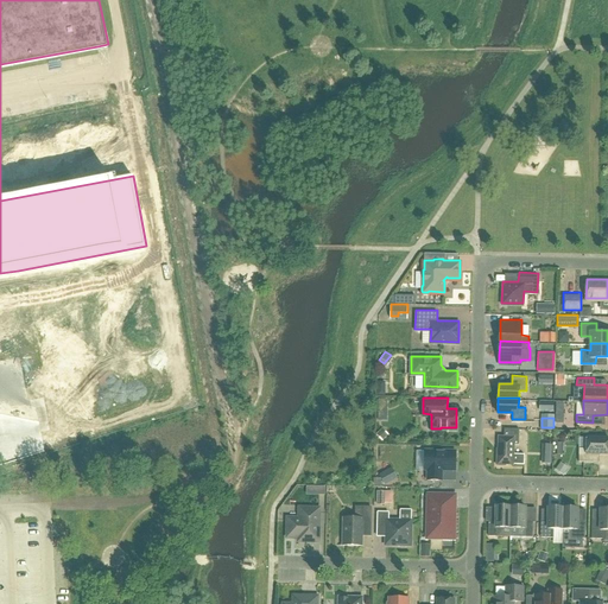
[(519,443),(519,426),(504,426),(504,434),(499,434),(498,450),(496,450),(496,463),(506,463),(506,462),(523,463),(523,453),(513,452),(514,443),(519,443)]
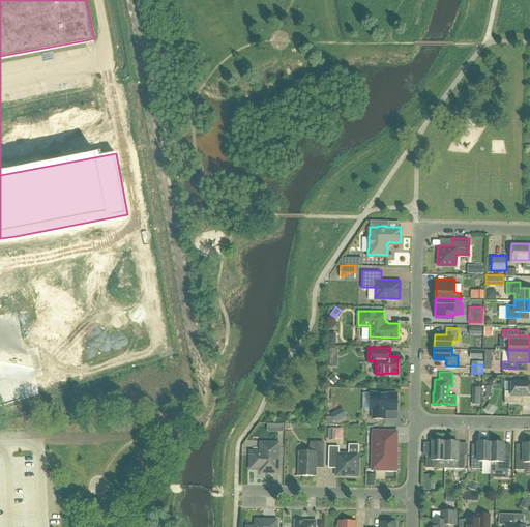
[(332,373),(328,377),(333,382),(337,378),(332,373)]
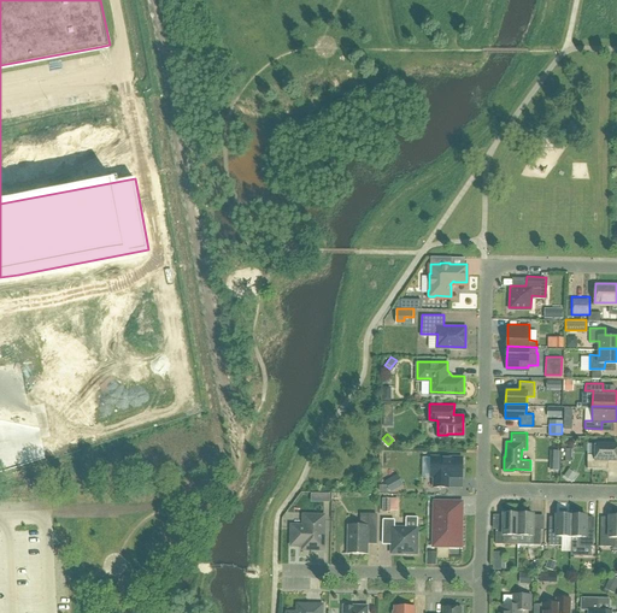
[(616,458),(616,442),(595,442),(595,453),(587,452),(587,466),(603,466),(604,458),(616,458)]
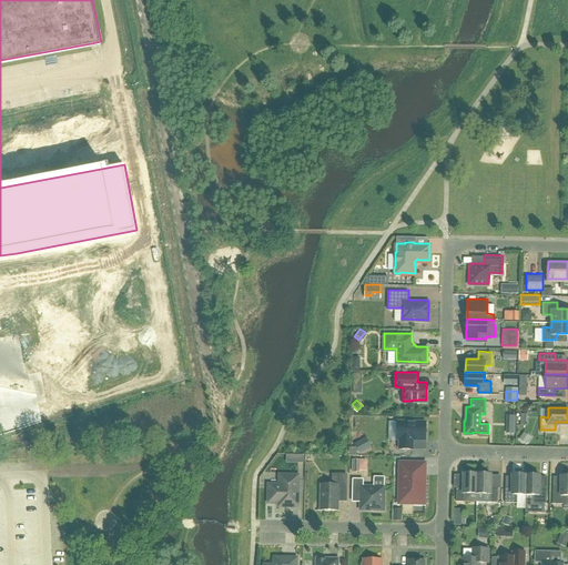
[(425,437),(426,420),(397,419),(396,437),(399,437),(399,447),(413,447),(413,437),(425,437)]
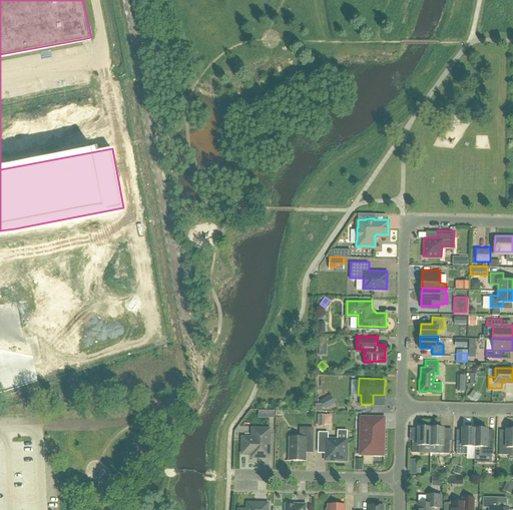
[(473,389),(468,395),(475,399),(479,393),(473,389)]
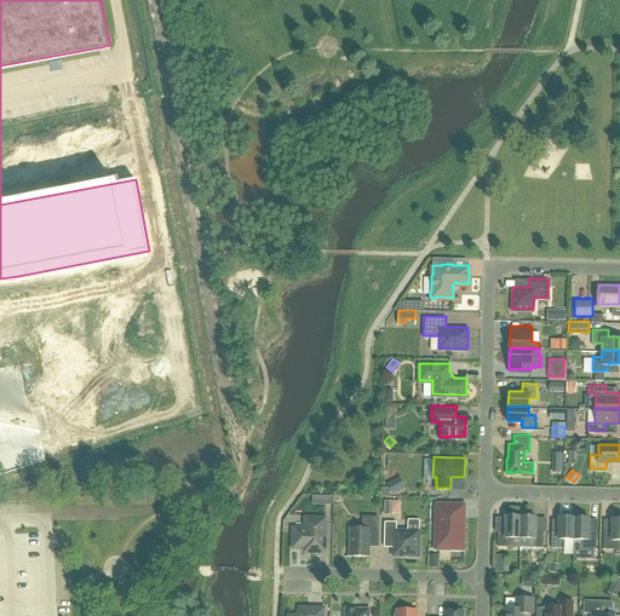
[(394,477),(388,481),(394,491),(400,489),(394,477)]
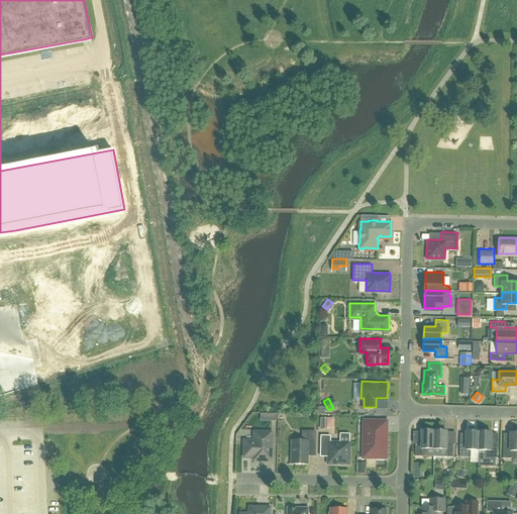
[(386,455),(387,419),(365,419),(364,455),(386,455)]
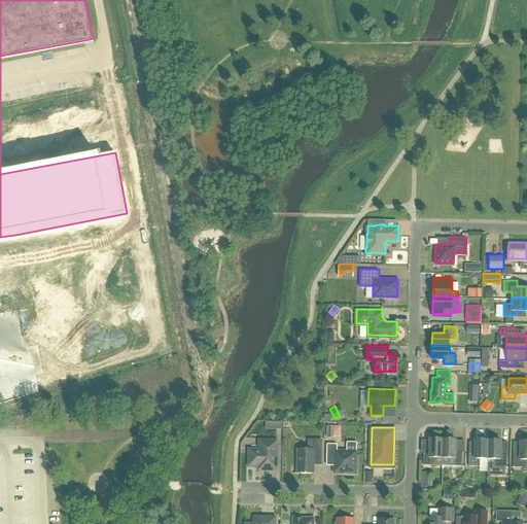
[(321,452),(321,438),(308,438),(308,447),(297,447),(296,470),(314,472),(314,452),(321,452)]
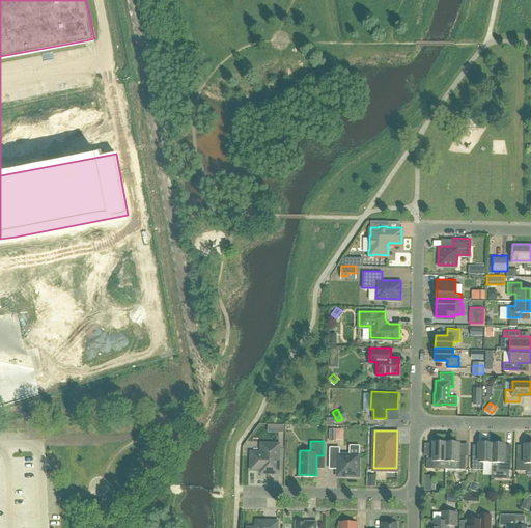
[(446,441),(432,441),(432,453),(426,453),(426,467),(432,467),(432,460),(445,460),(446,441)]
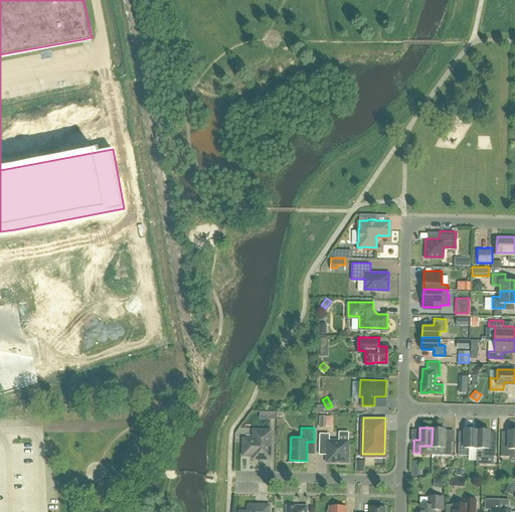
[(433,428),(432,446),(445,446),(445,453),(451,453),(452,441),(445,441),(445,428),(433,428)]
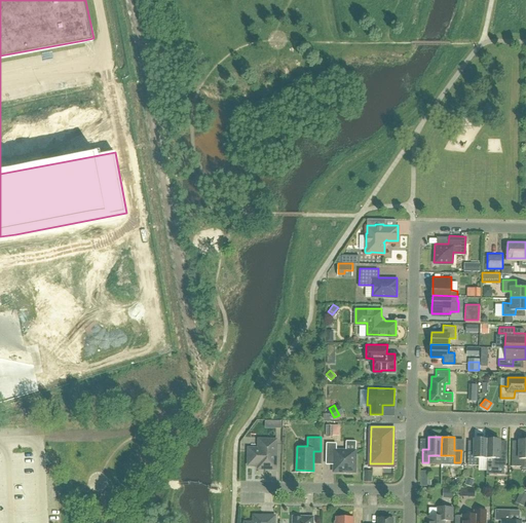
[(275,467),(276,438),(259,438),(259,447),(249,447),(249,462),(264,463),(264,467),(275,467)]
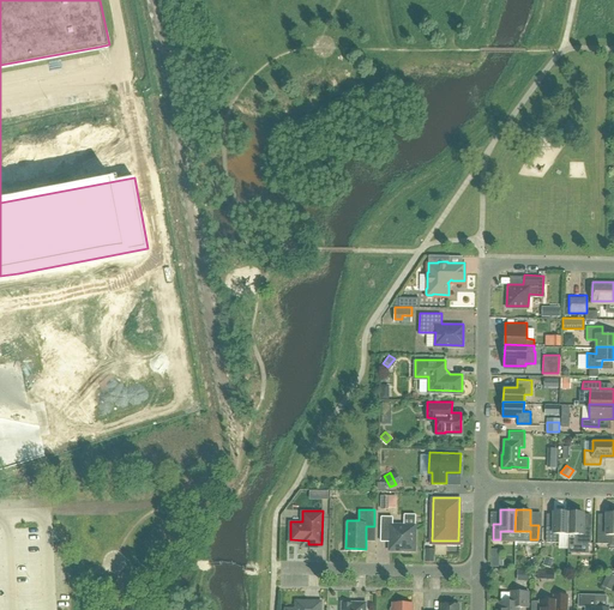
[(567,532),(569,511),(553,511),(553,525),(546,525),(546,541),(559,541),(559,532),(567,532)]
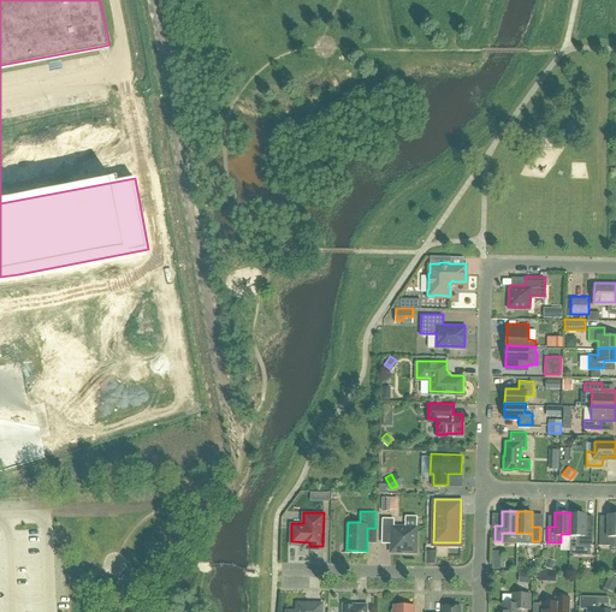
[(570,512),(569,534),(578,534),(578,542),(592,542),(593,528),(585,528),(585,512),(570,512)]
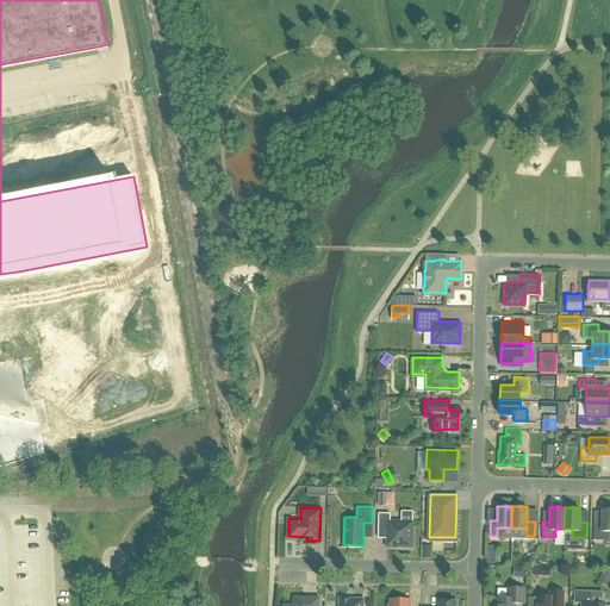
[(609,529),(609,507),(602,508),(602,523),(593,523),(593,538),(608,538),(608,530),(609,529)]
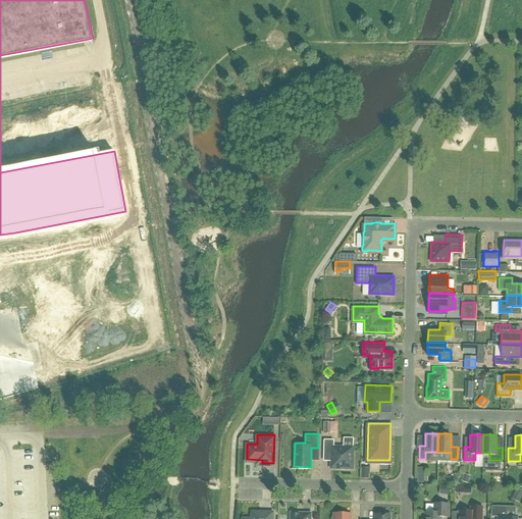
[(353,467),(353,445),(333,445),(333,438),(324,437),(324,452),(331,452),(330,466),(353,467)]
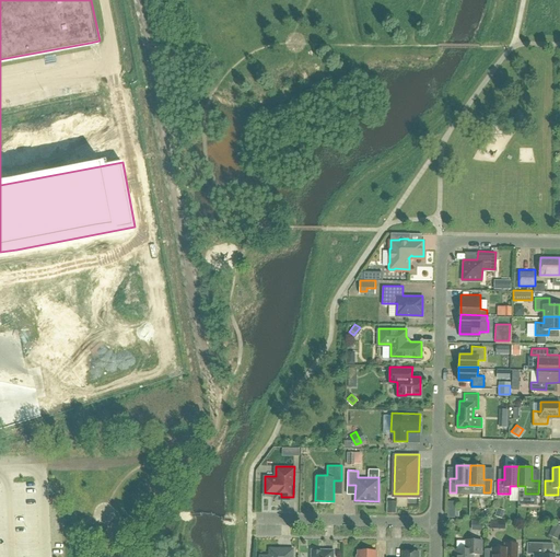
[(488,506),(481,510),(486,518),(492,513),(488,506)]
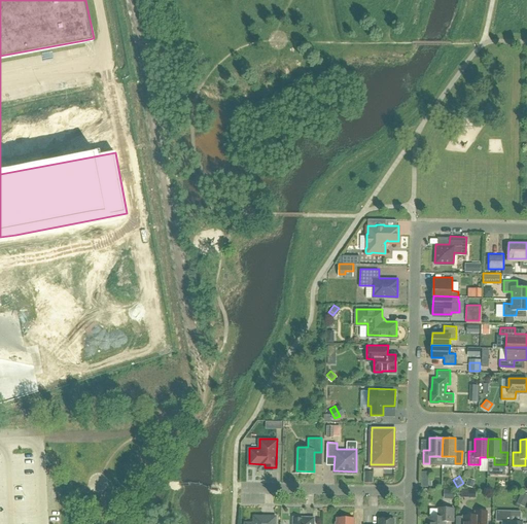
[(445,488),(445,492),(450,492),(449,496),(454,497),(455,489),(445,488)]
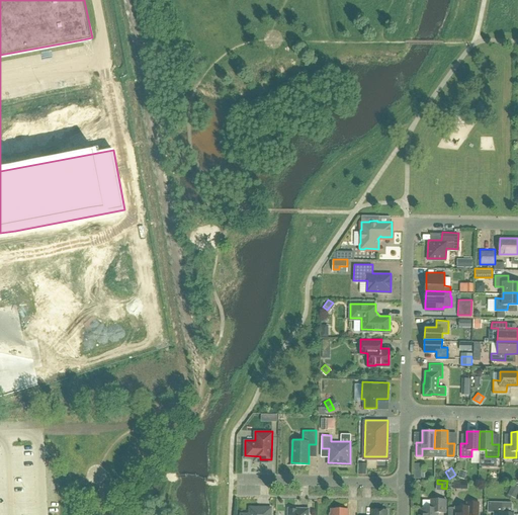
[(445,511),(445,498),(431,498),(431,506),(421,506),(421,513),(422,513),(421,514),(437,514),(437,511),(445,511)]
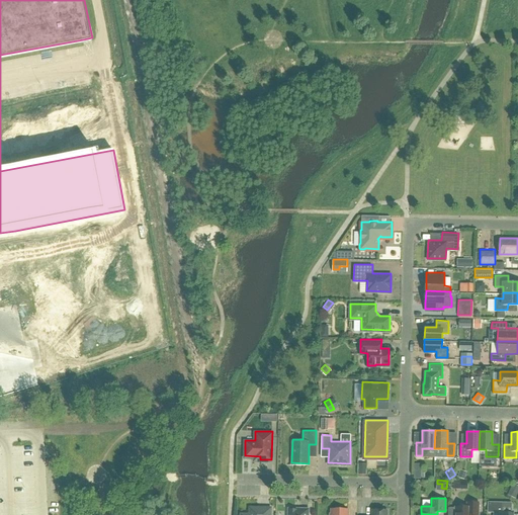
[(469,514),(470,514),(479,514),(479,501),(466,500),(466,505),(454,505),(454,506),(448,506),(448,514),(469,514)]
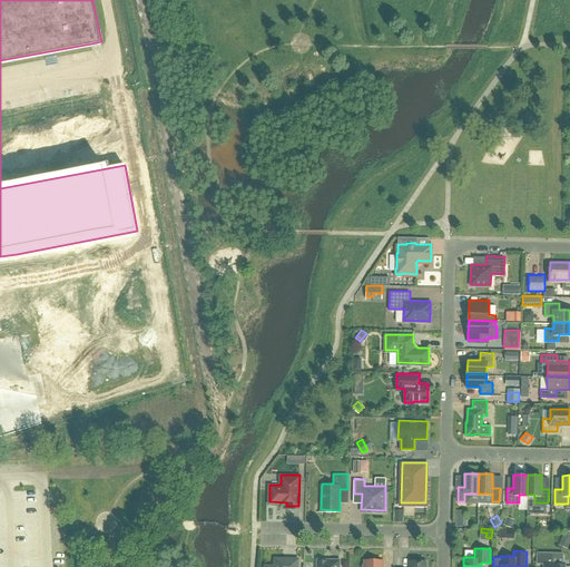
[(564,566),(564,561),(551,560),(551,551),(537,551),(537,561),(543,561),(543,566),(564,566)]
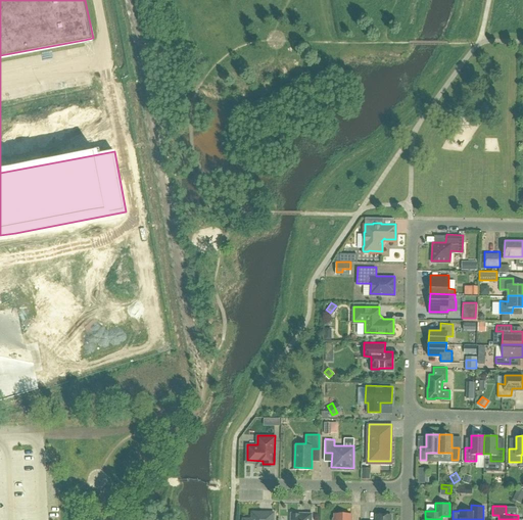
[(273,519),(273,511),(257,511),(257,512),(252,512),(251,517),(243,517),(242,519),(273,519)]
